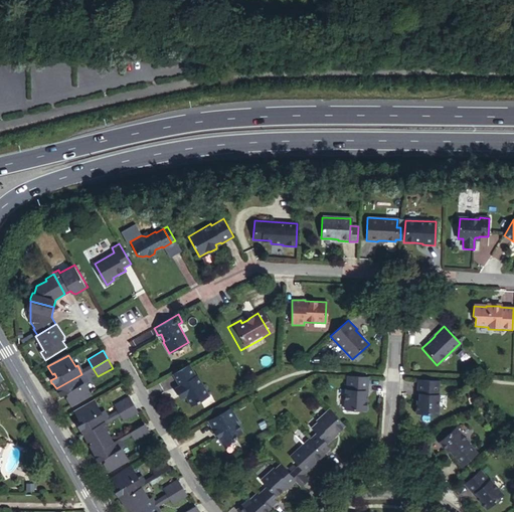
[(196,376),(189,364),(173,374),(179,386),(175,388),(182,399),(186,397),(191,406),(209,396),(197,375),(196,376)]
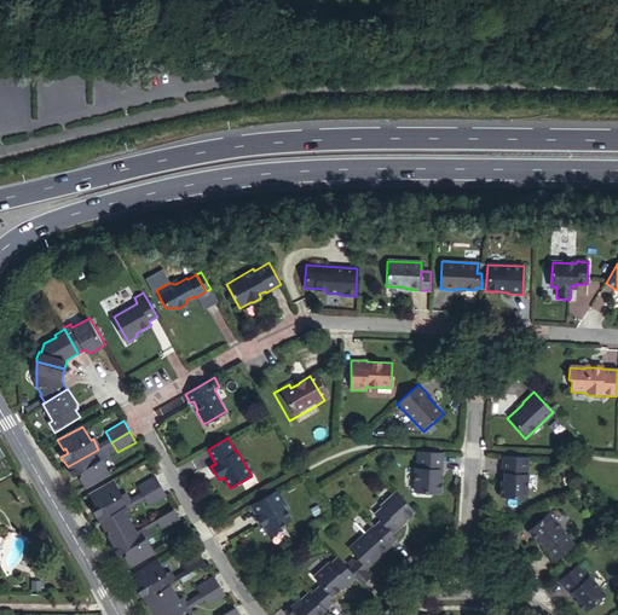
[(84,488),(110,473),(102,460),(104,459),(98,450),(68,466),(70,473),(69,474),(71,477),(79,474),(80,476),(79,479),(84,488)]
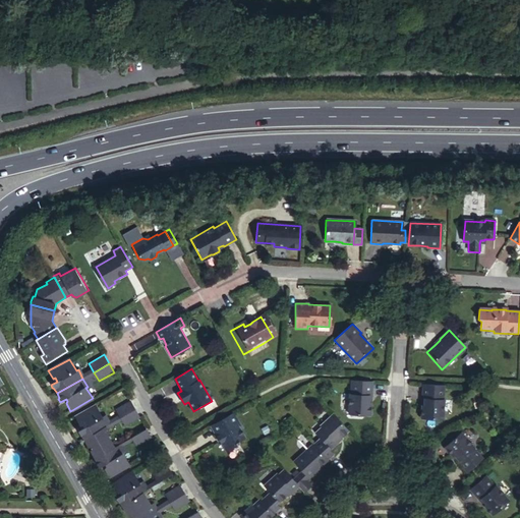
[(371,395),(372,381),(351,380),(350,393),(348,413),(365,414),(366,415),(370,415),(371,414),(371,410),(370,409),(370,408),(371,402),(369,402),(369,395),(371,395)]
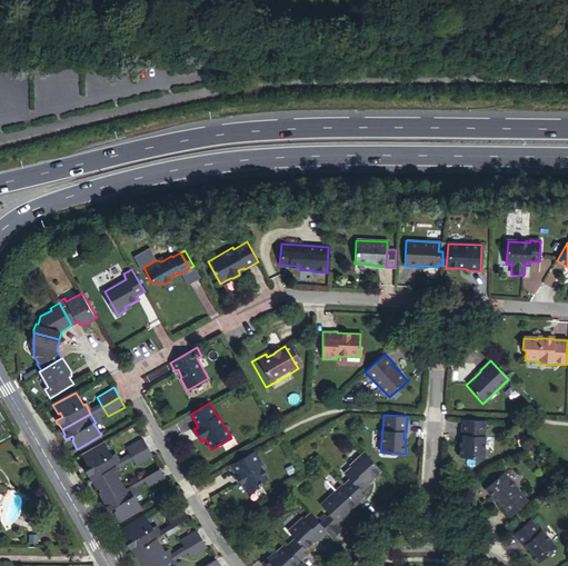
[(486,421),(462,420),(461,437),(464,437),(464,444),(461,444),(461,452),(460,454),(460,457),(461,459),(466,459),(467,457),(468,458),(485,458),(486,437),(485,437),(486,421)]
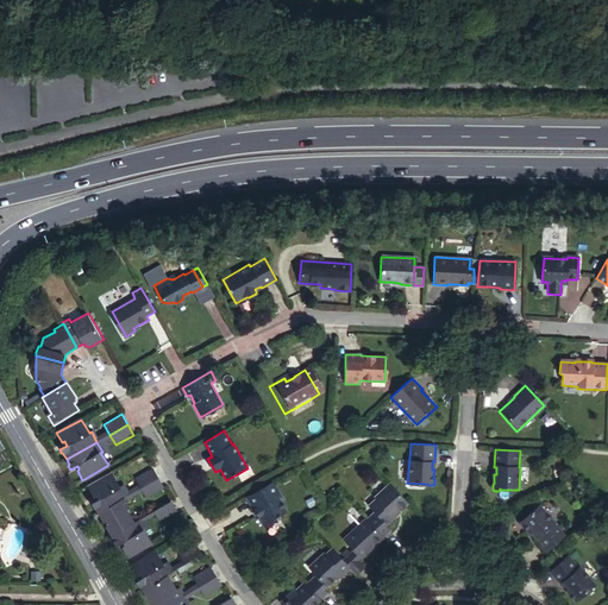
[(140,489),(158,479),(152,470),(135,479),(140,489)]
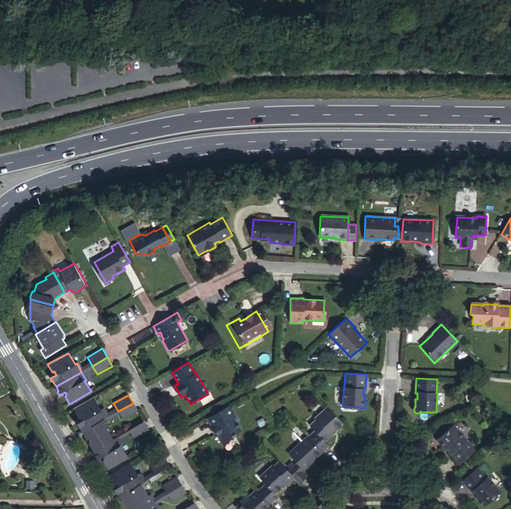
[(100,410),(94,399),(73,410),(78,419),(80,418),(82,421),(76,425),(78,427),(79,426),(81,431),(104,419),(108,417),(103,409),(100,410)]
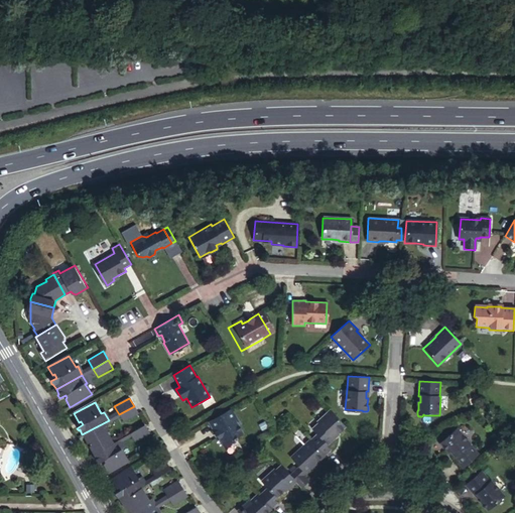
[(139,415),(134,406),(119,414),(124,423),(139,415)]
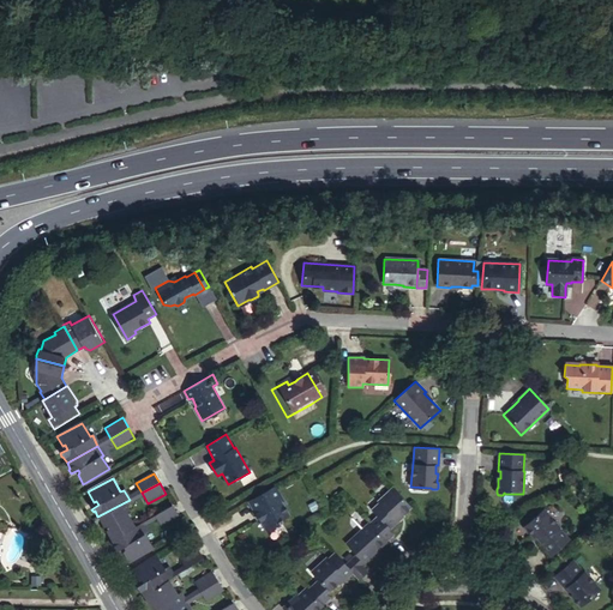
[(276,487),(248,502),(254,511),(256,511),(268,531),(283,520),(282,519),(289,514),(282,501),(283,500),(276,487)]
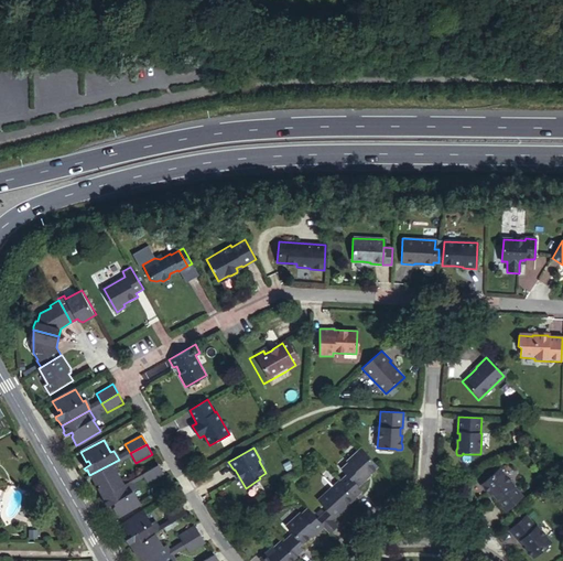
[(376,467),(359,449),(345,462),(346,464),(340,470),(346,475),(338,483),(353,498),(359,492),(356,488),(364,481),(363,479),(368,475),(376,467)]
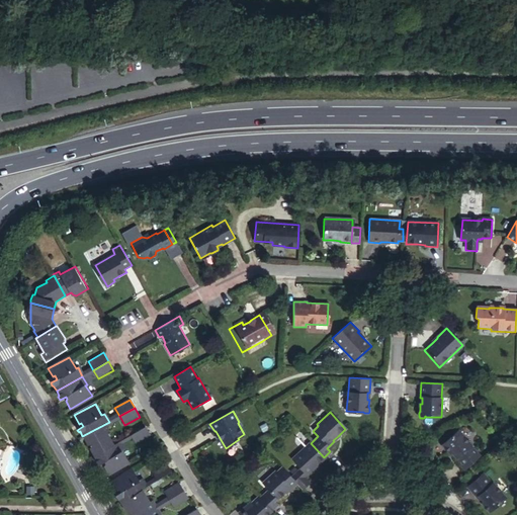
[(90,450),(94,457),(114,445),(107,433),(109,432),(105,424),(82,436),(86,443),(85,446),(87,450),(90,450)]
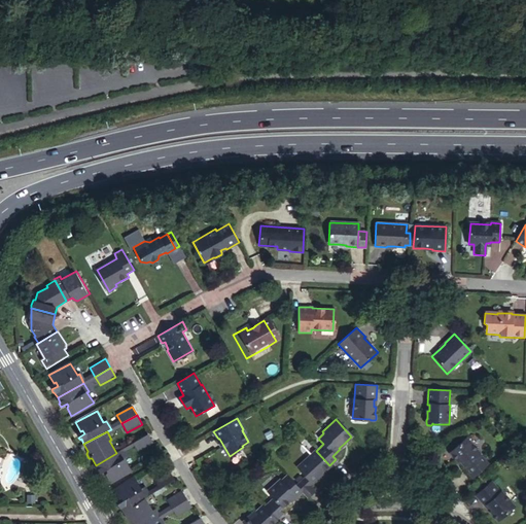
[(153,445),(147,434),(133,444),(139,454),(153,445)]
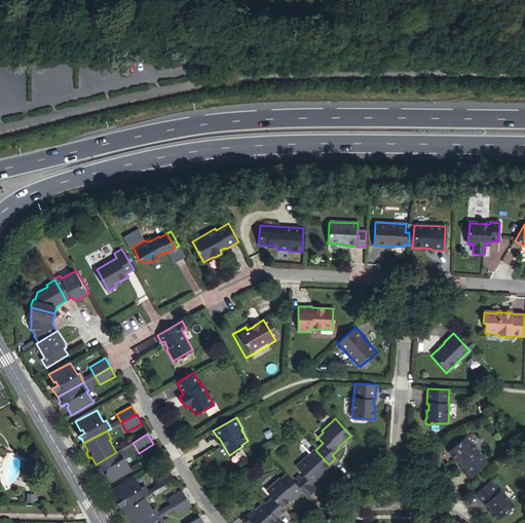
[(460,467),(471,478),(487,464),(478,454),(479,453),(465,438),(453,448),(453,449),(451,449),(448,451),(448,453),(450,455),(452,456),(456,462),(458,460),(462,465),(460,467)]
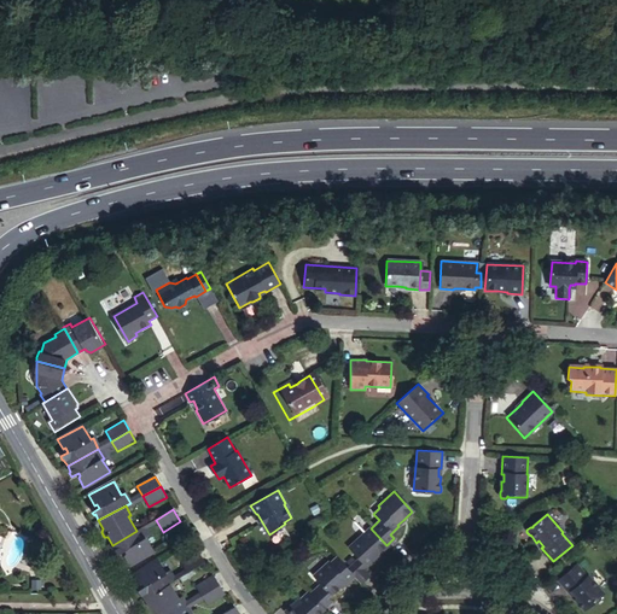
[(129,566),(155,551),(147,539),(150,538),(143,527),(137,531),(112,545),(115,549),(114,550),(117,556),(124,553),(126,555),(123,556),(129,566)]
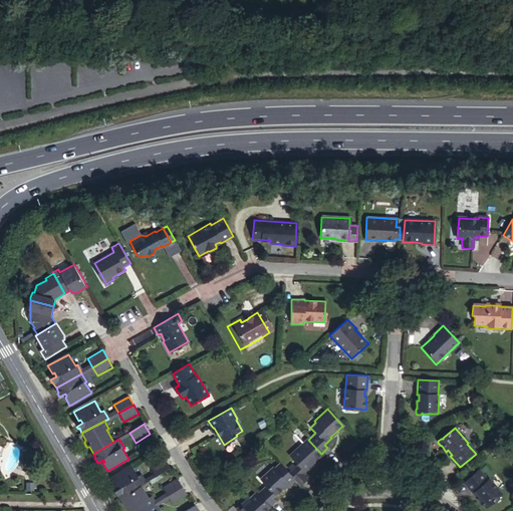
[(308,440),(307,439),(289,456),(298,466),(289,474),(294,480),(300,486),(307,480),(301,474),(304,472),(311,466),(310,465),(321,455),(321,454),(308,440)]
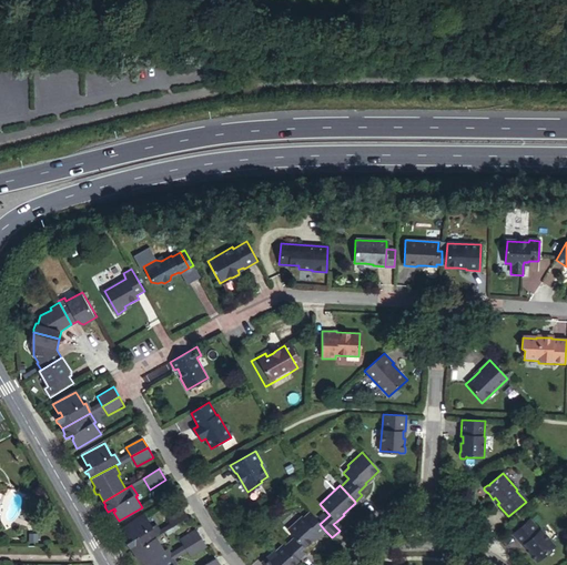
[(178,525),(188,518),(182,508),(164,518),(171,530),(178,525)]
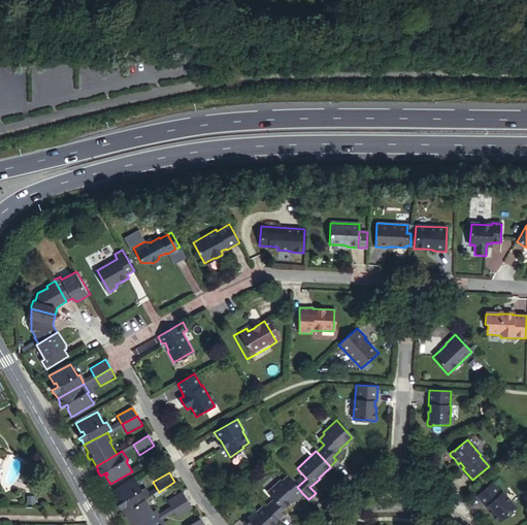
[(296,499),(302,493),(297,487),(288,477),(283,482),(281,481),(267,493),(273,501),(264,510),(275,522),(282,516),(278,513),(282,510),(282,511),(290,503),(295,498),(296,499)]
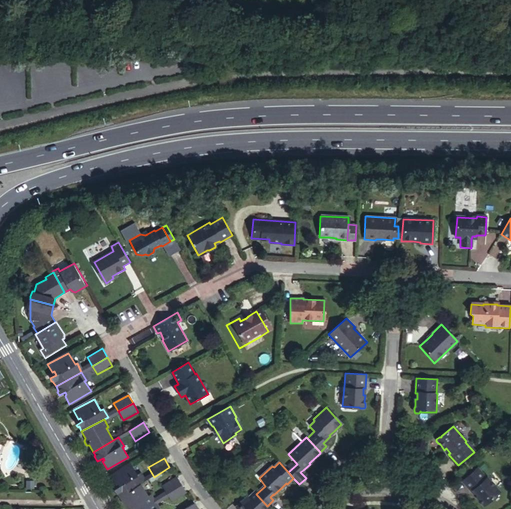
[(136,475),(130,465),(110,477),(114,485),(117,484),(119,486),(112,490),(115,495),(116,494),(118,499),(140,485),(143,483),(138,474),(136,475)]
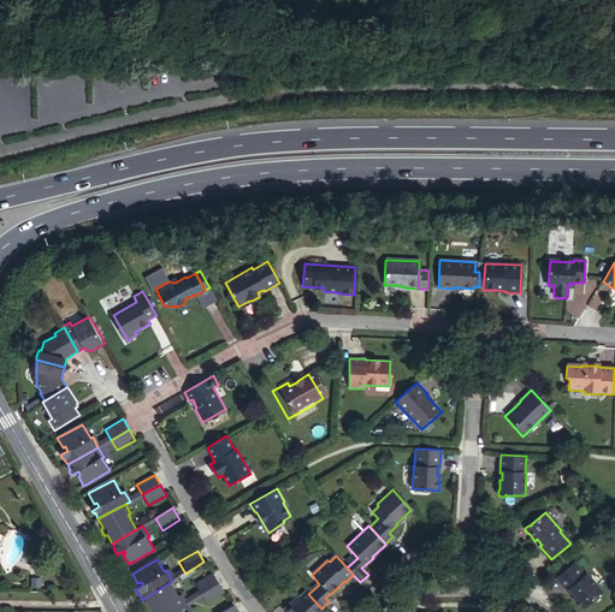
[(584,576),(573,564),(555,580),(567,593),(568,592),(573,596),(572,598),(578,604),(578,605),(578,607),(580,610),(583,610),(585,608),(586,605),(601,592),(585,575),(584,576)]
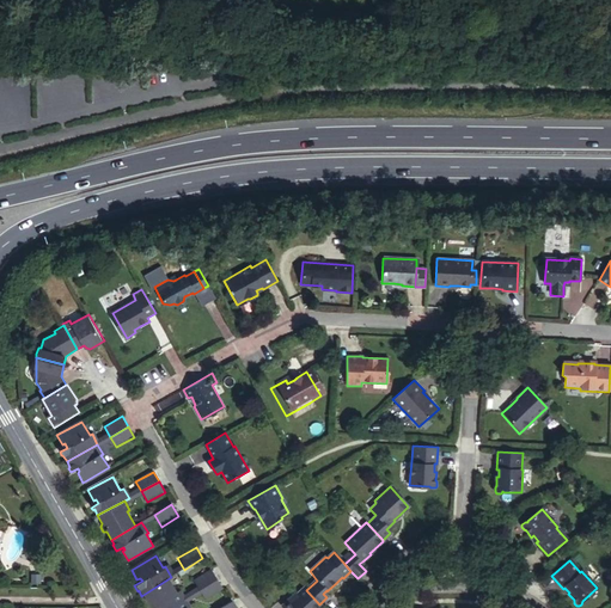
[(194,569),(191,565),(184,570),(178,573),(181,577),(194,569)]
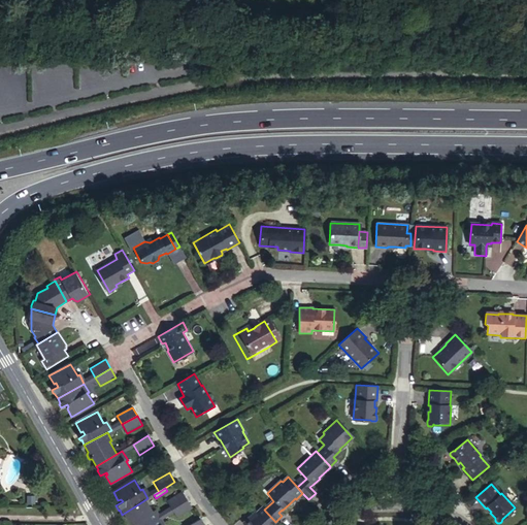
[(171,512),(187,501),(182,493),(165,502),(171,512)]
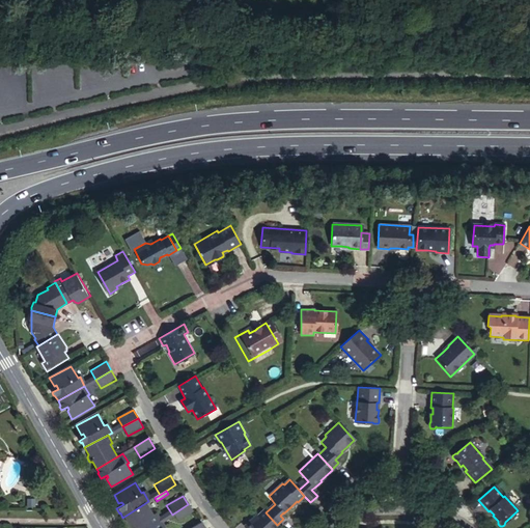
[(148,527),(160,521),(155,513),(152,515),(145,503),(122,518),(129,527),(148,527)]
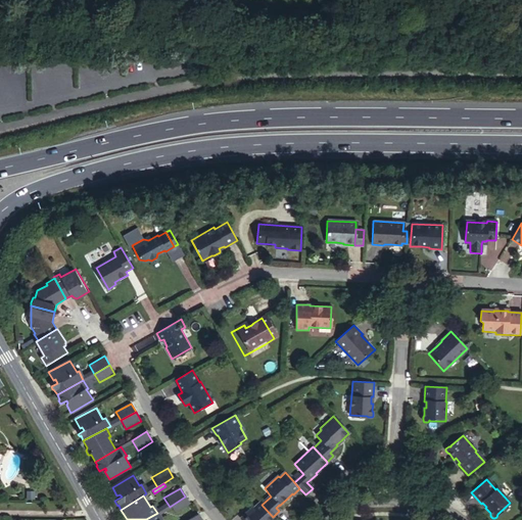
[(190,506),(185,497),(170,507),(175,515),(190,506)]
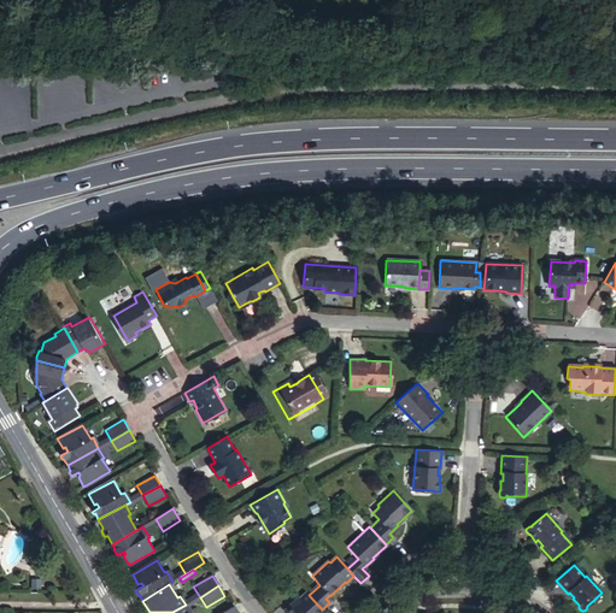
[(309,595),(308,593),(299,601),(293,606),(292,605),(285,611),(286,612),(323,612),(324,611),(322,609),(309,595)]
